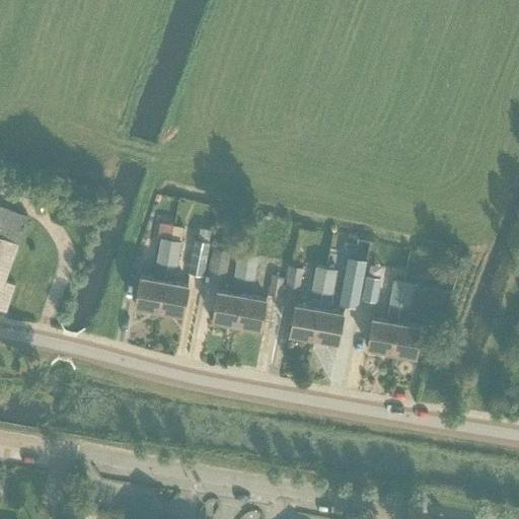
[(0,307),(6,310),(15,283),(5,280),(28,216),(0,205),(0,307)]
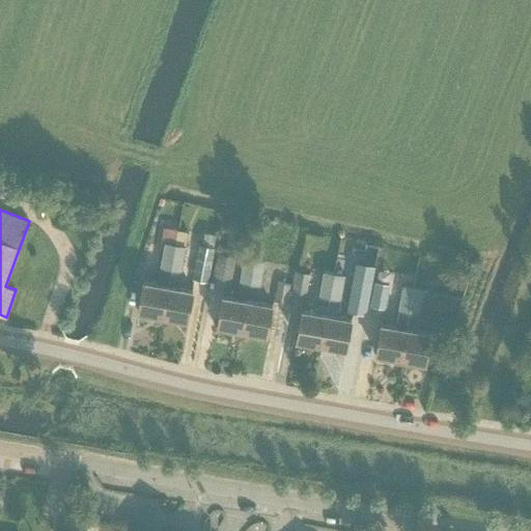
[(165,227),(162,242),(166,243),(175,245),(178,230),(165,227)]
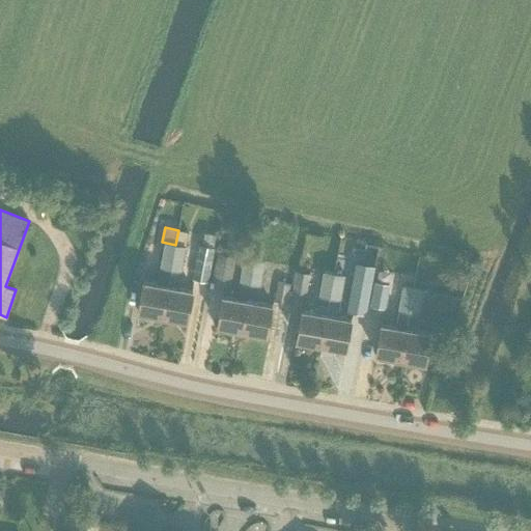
[(175,245),(163,315),(188,319),(193,289),(178,287),(186,246),(189,231),(178,230),(175,245)]
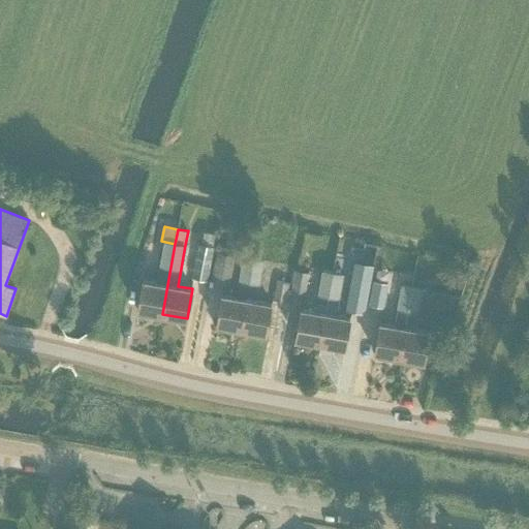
[(205,232),(201,244),(214,246),(216,235),(205,232)]
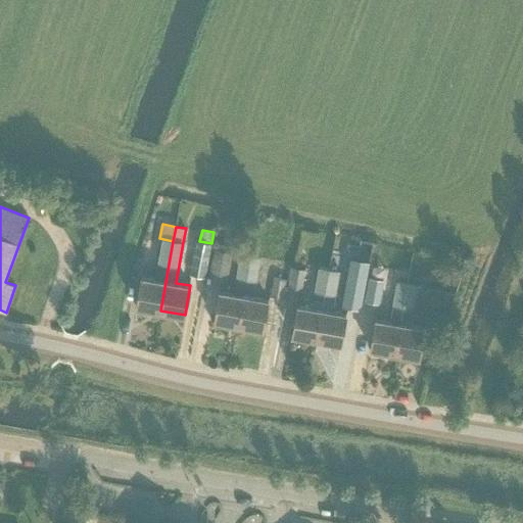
[(160,311),(173,241),(163,239),(158,263),(159,264),(156,279),(141,277),(136,306),(160,311)]
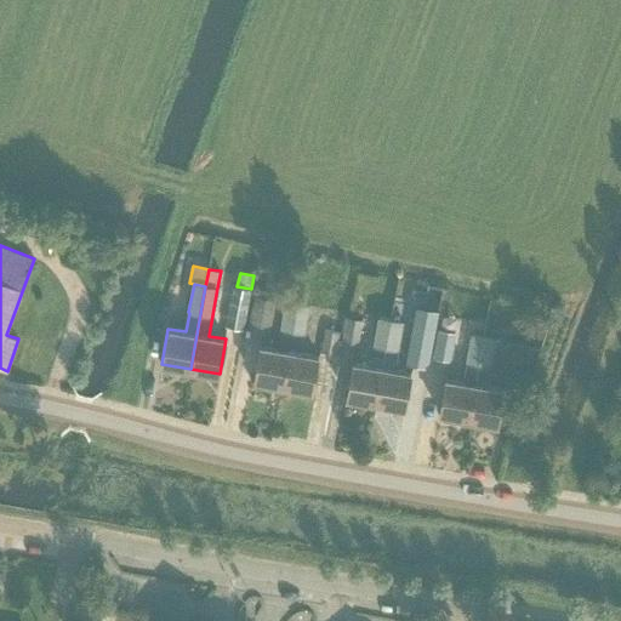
[(226,325),(244,329),(251,289),(237,286),(234,285),(226,325)]
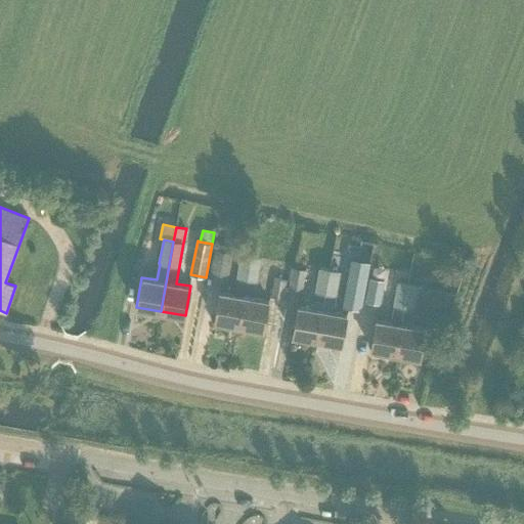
[(227,281),(232,253),(216,250),(211,278),(227,281)]
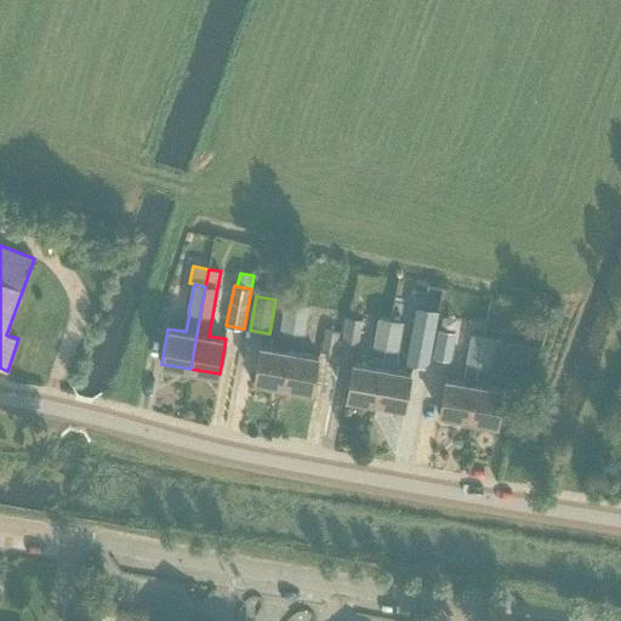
[(281,330),(292,331),(298,302),(286,301),(281,329),(281,330)]
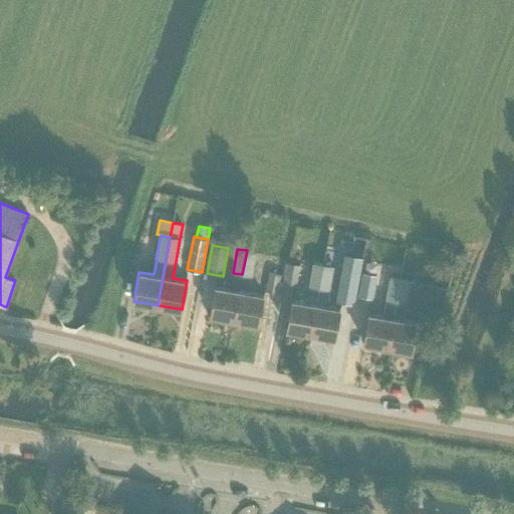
[(257,252),(247,250),(242,274),(251,276),(253,276),(257,252)]
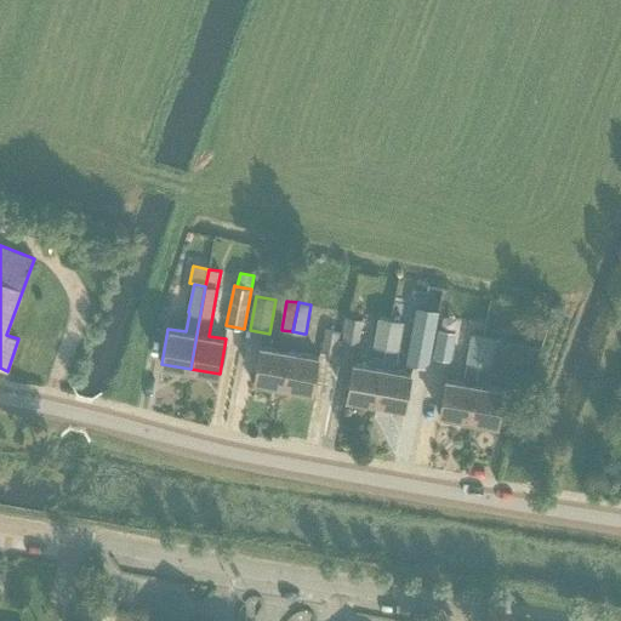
[(416,308),(405,363),(427,366),(438,312),(416,308)]
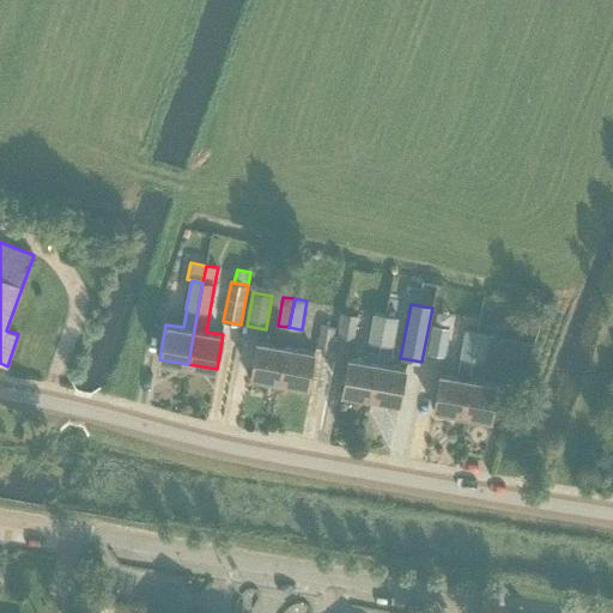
[(332,350),(335,328),(321,326),(320,327),(316,347),(332,350)]
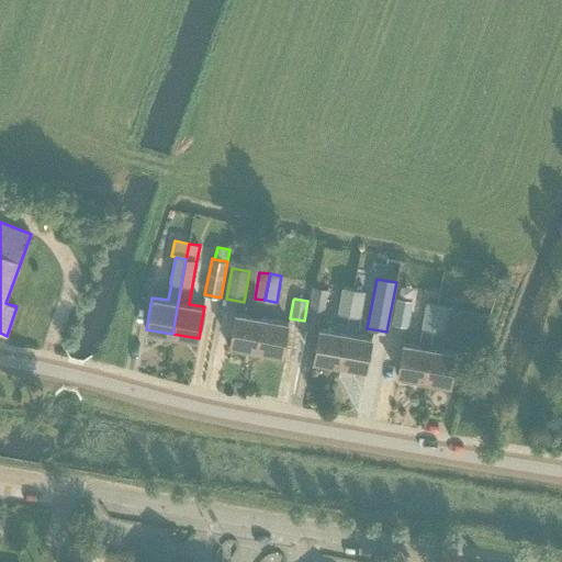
[(413,304),(397,302),(393,325),(408,328),(413,304)]
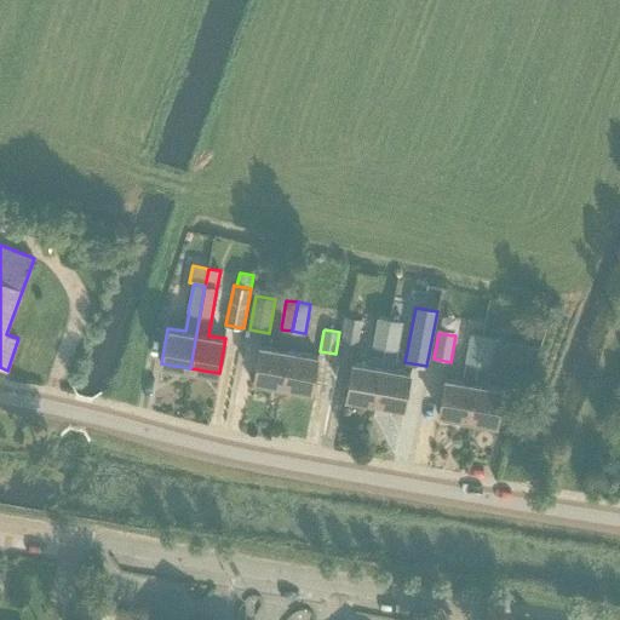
[(466,361),(477,363),(482,336),(471,333),(466,361)]
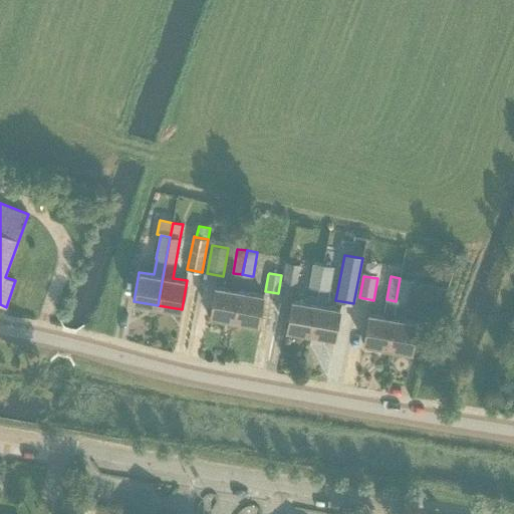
[(400,278),(396,301),(388,346),(412,350),(418,321),(404,319),(411,279),(400,278)]
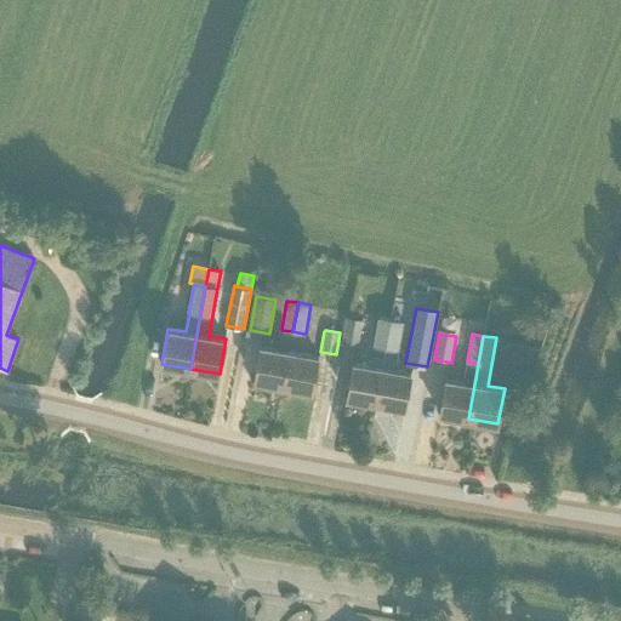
[(254,381),(283,386),(289,351),(261,346),(254,381)]
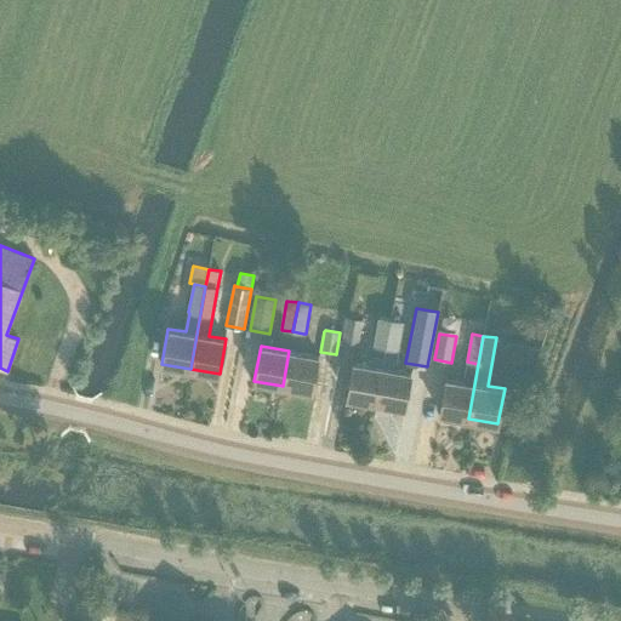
[(382,366),(376,403),(405,408),(411,372),(396,369),(399,352),(386,349),(385,359),(382,366)]
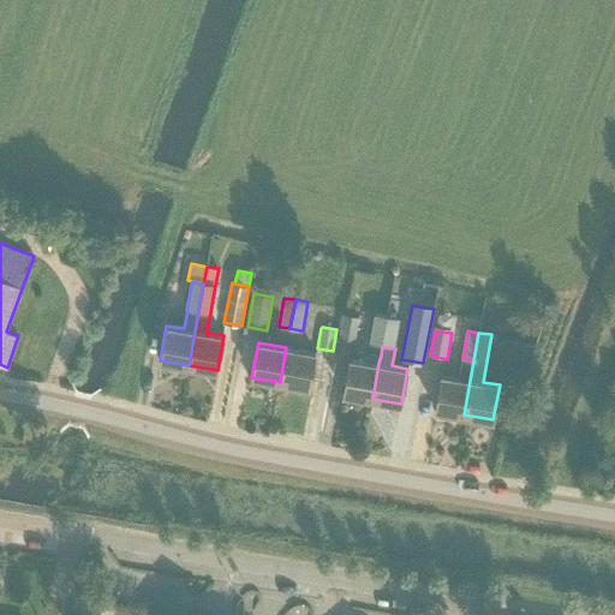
[(297,348),(286,347),(280,382),(309,387),(316,352),(297,348)]
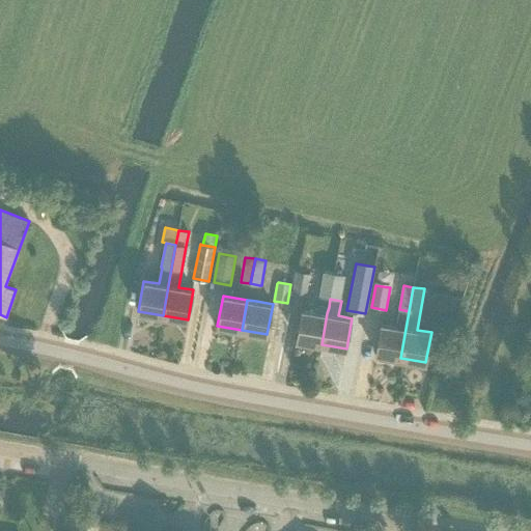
[(297,339),(322,344),(327,313),(329,307),(319,305),(317,312),(302,309),(297,339)]
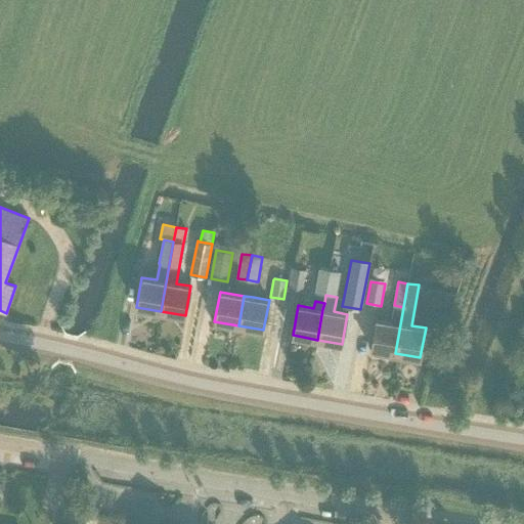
[(403,307),(394,305),(391,321),(377,319),(370,349),(395,353),(403,307)]
